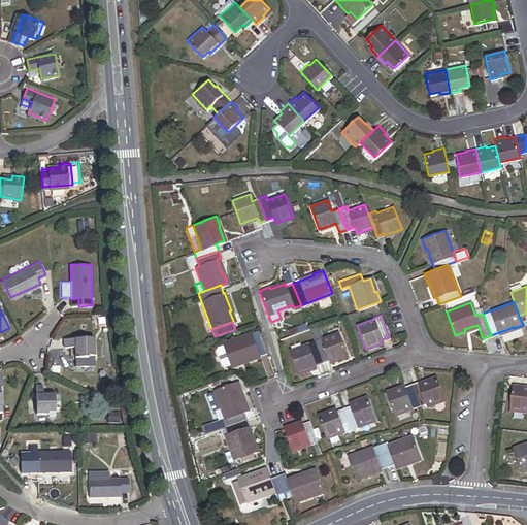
[(319,328),(309,331),(314,339),(320,337),(321,338),(322,338),(319,328)]
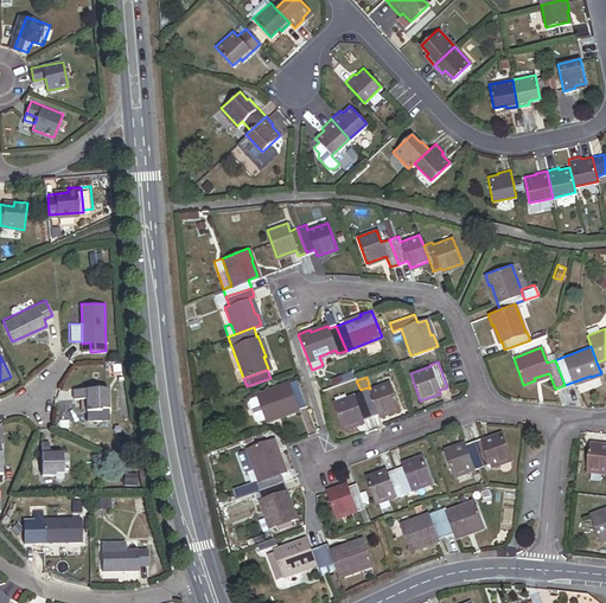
[(305,404),(295,379),(256,395),(265,417),(266,419),(279,415),(280,416),(297,409),(297,408),(305,404)]
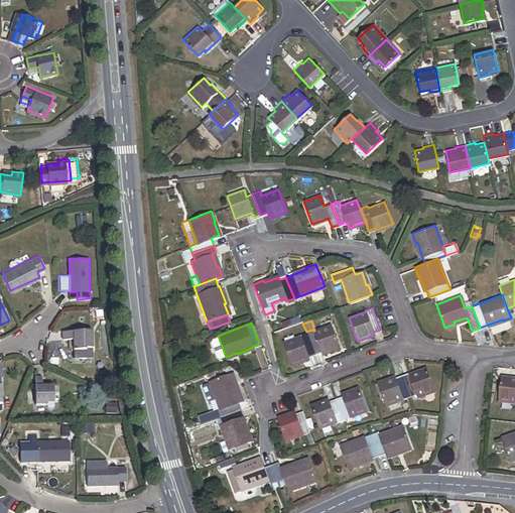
[(339,348),(330,325),(313,331),(312,330),(306,332),(313,354),(320,352),(322,354),(339,348)]
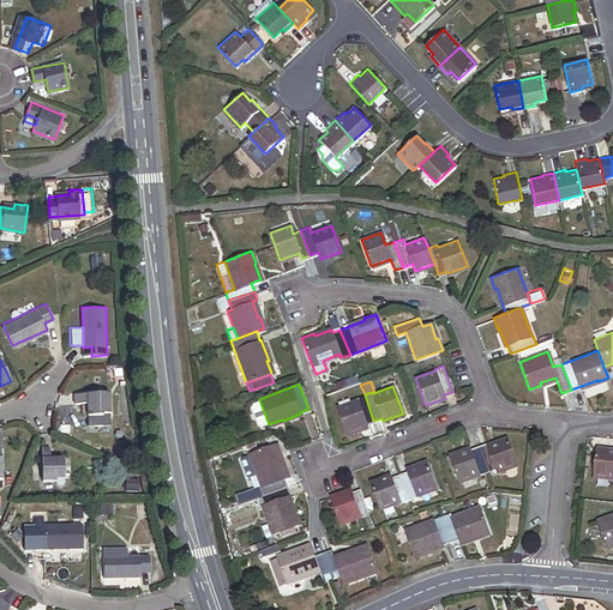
[(104,392),(71,393),(71,402),(83,402),(83,416),(97,416),(97,414),(104,414),(104,392)]
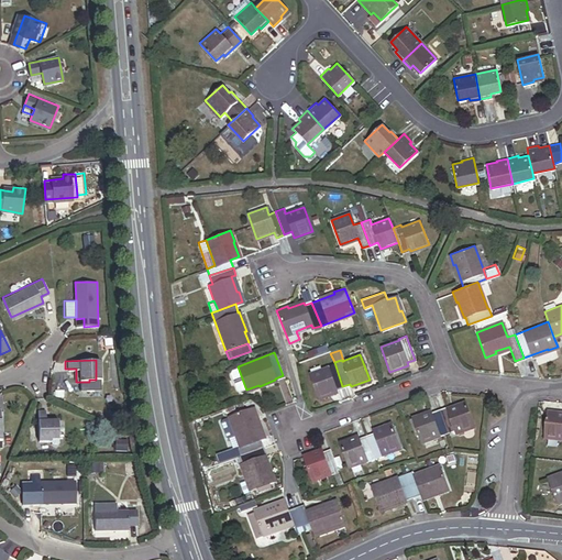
[(342,386),(334,362),(327,365),(327,368),(309,374),(318,398),(335,392),(334,390),(342,386)]
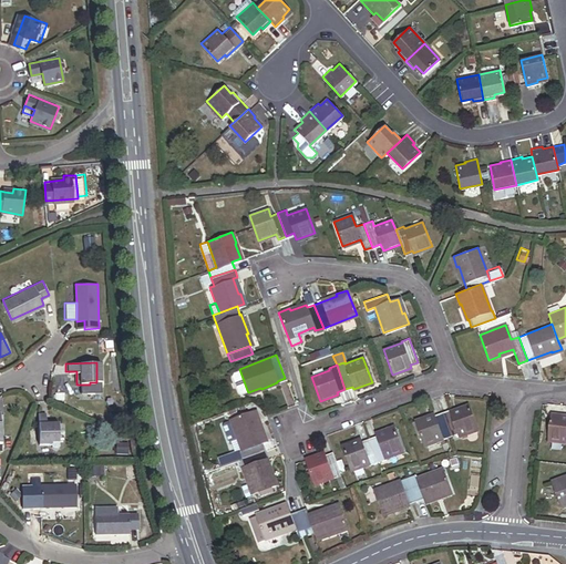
[(247,390),(239,369),(233,371),(232,376),(237,391),(240,392),(247,390)]
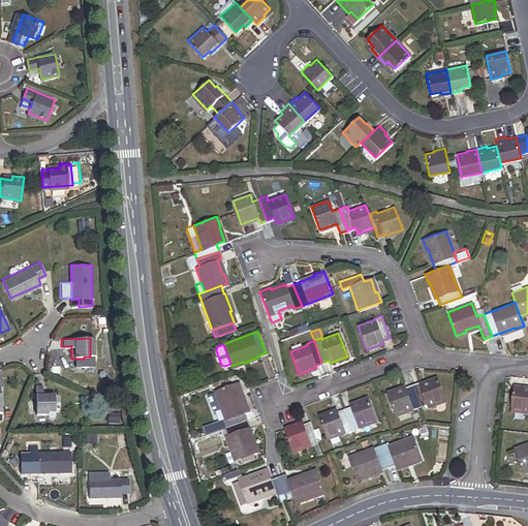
[(444,400),(436,376),(418,382),(418,381),(411,383),(418,406),(426,403),(427,406),(444,400)]
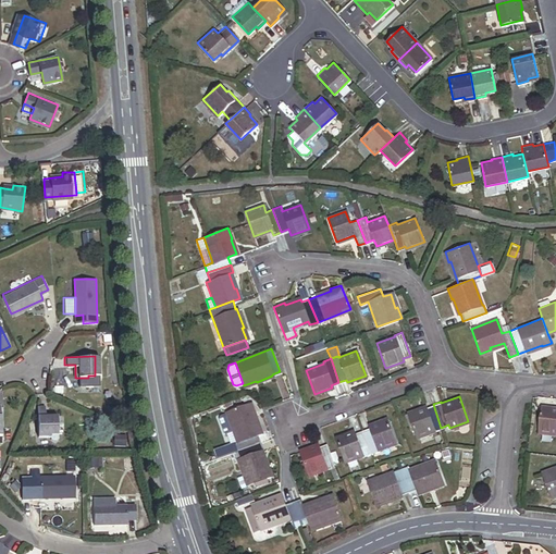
[(39,404),(40,434),(53,433),(53,431),(60,431),(59,413),(48,414),(47,403),(39,404)]
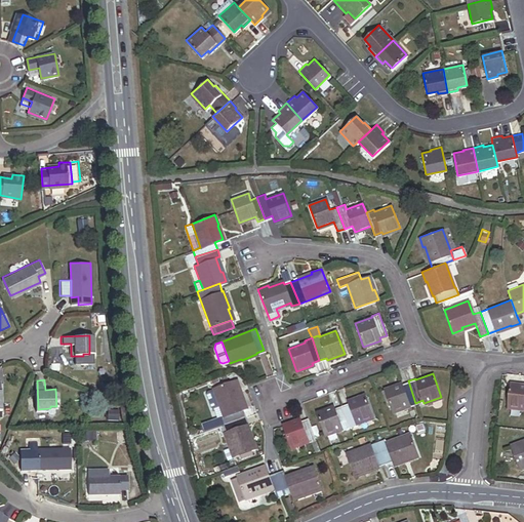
[(246,407),(242,396),(240,397),(235,379),(213,388),(224,415),(220,416),(223,424),(244,415),(242,409),(246,407)]
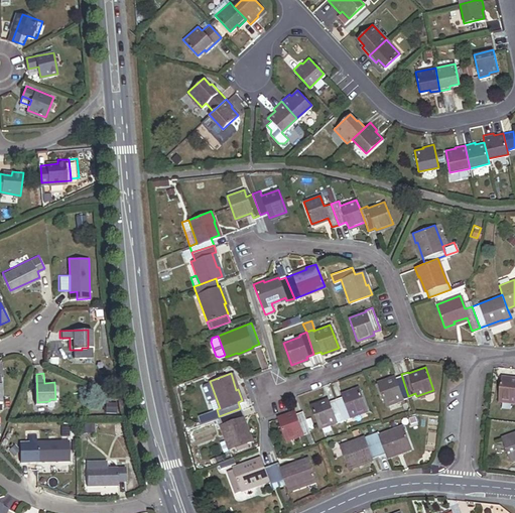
[(408,396),(401,374),(394,377),(394,376),(377,381),(383,397),(385,404),(408,396)]
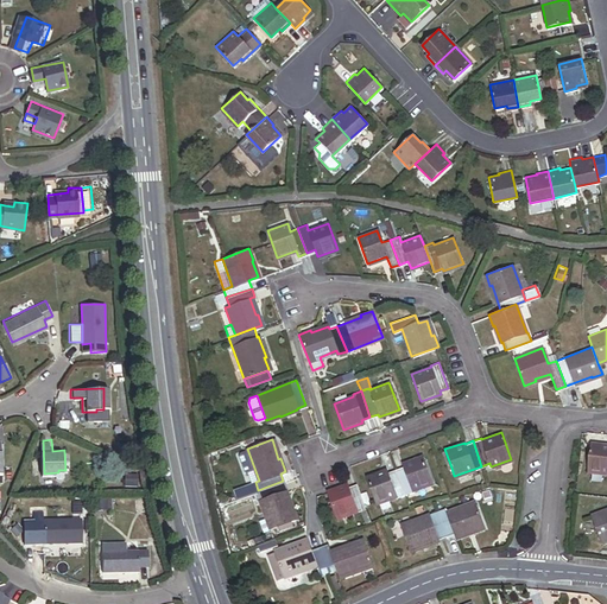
[(606,444),(589,443),(587,471),(606,472),(606,474),(606,444)]
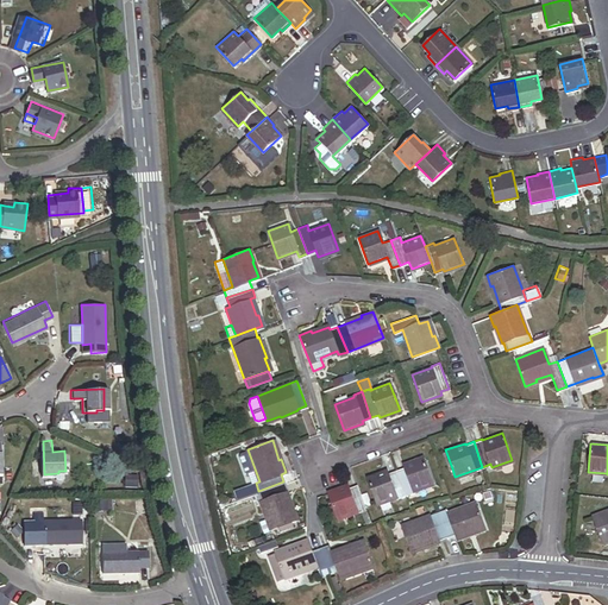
[(452,468),(445,449),(442,452),(449,470),(452,468)]
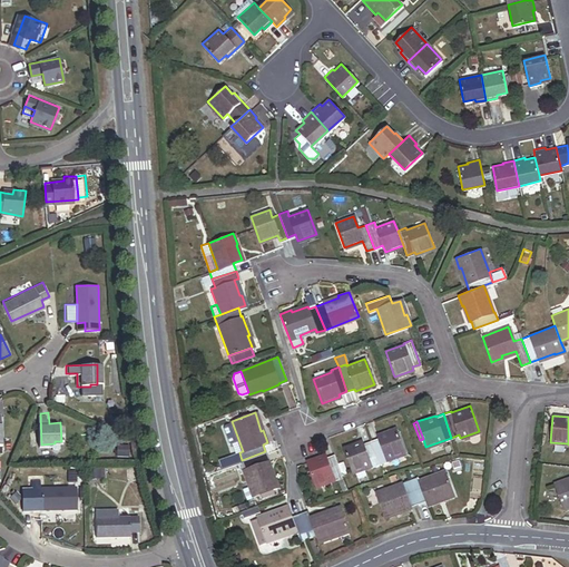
[(405,452),(395,428),(376,434),(378,437),(371,440),(380,463),(385,461),(385,460),(405,452)]
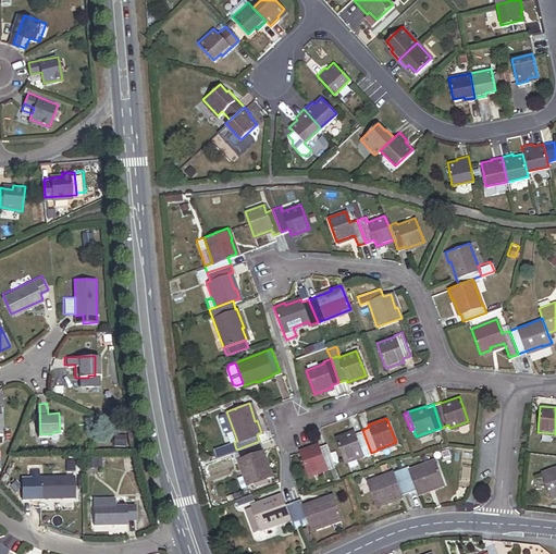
[(371,453),(362,430),(354,432),(353,430),(335,436),(344,460),(361,455),(362,456),(371,453)]
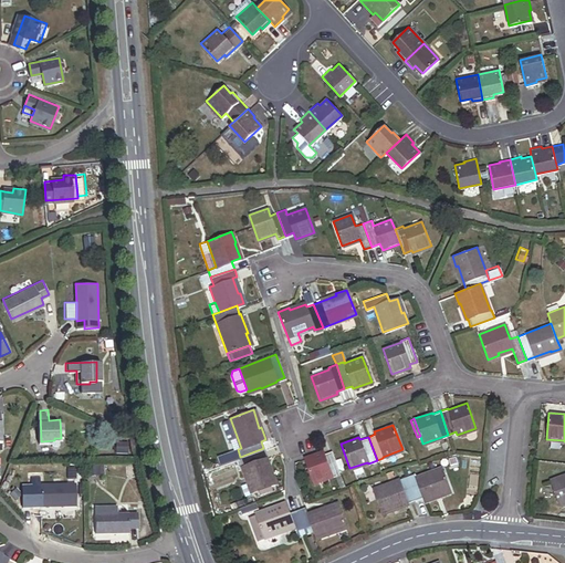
[(263,448),(240,457),(243,466),(241,466),(251,491),(258,489),(270,485),(275,482),(272,472),(270,473),(264,457),(267,457),(263,448)]
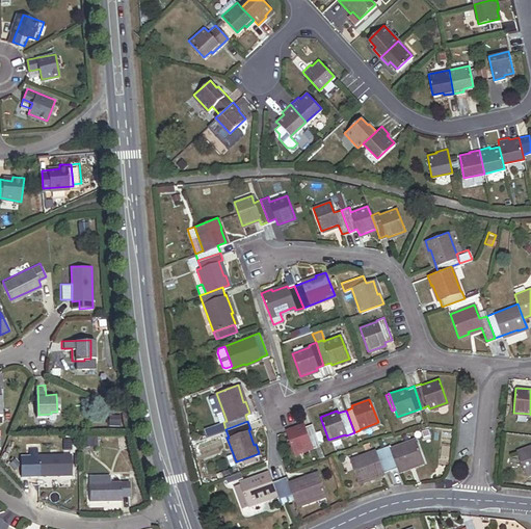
[(314,447),(319,445),(318,441),(314,431),(311,423),(303,426),(302,424),(286,430),(289,440),(294,452),(294,453),(311,447),(312,448),(314,447)]
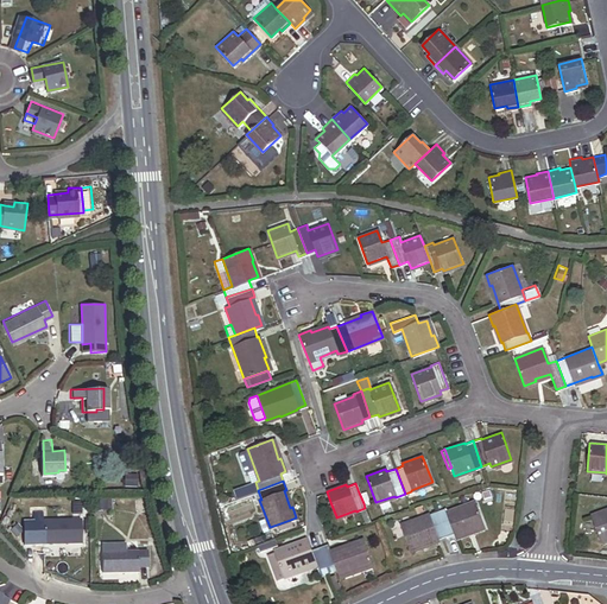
[(365,490),(359,493),(364,503),(368,501),(365,490)]
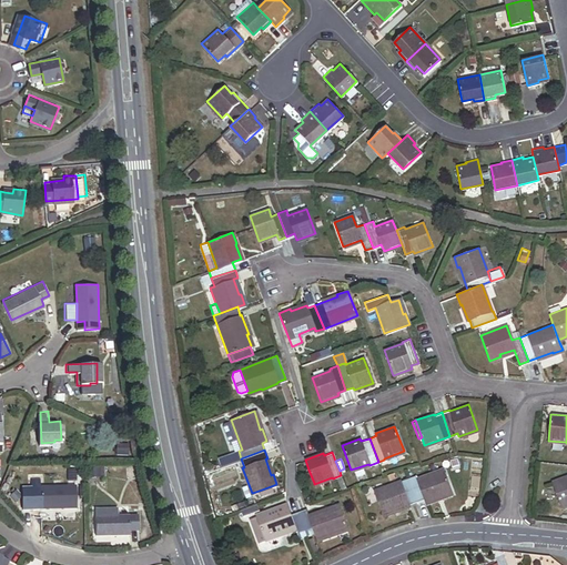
[(451,493),(442,467),(416,477),(415,474),(407,477),(416,501),(424,498),(424,501),(439,495),(441,497),(451,493)]
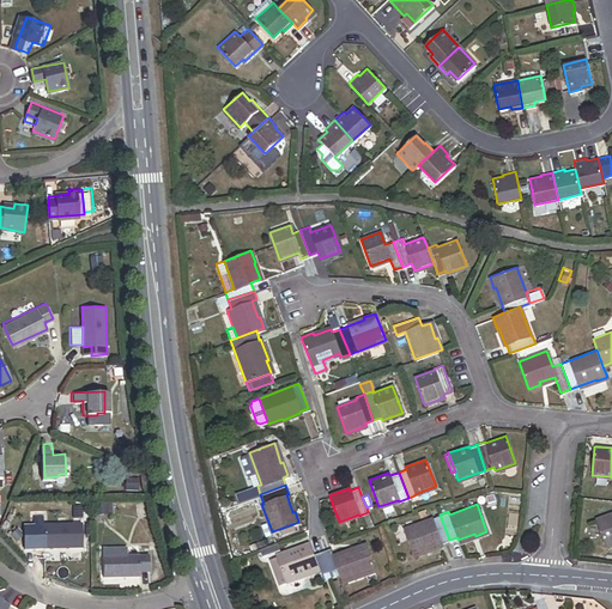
[(611,511),(594,518),(605,544),(611,542),(611,511)]
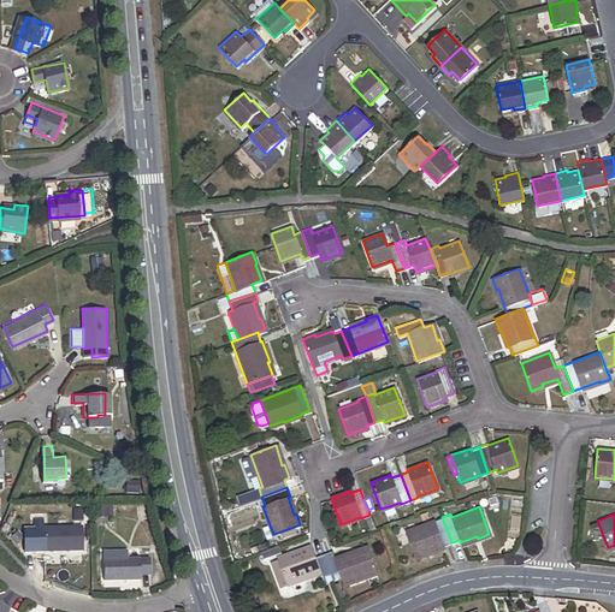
[(374,527),(370,515),(364,517),(368,529),(374,527)]
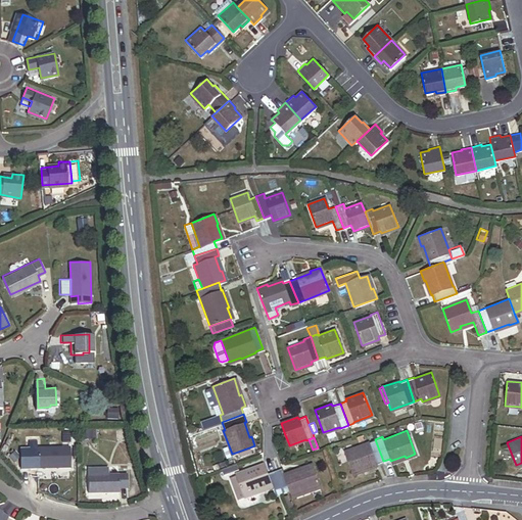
[(36,446),(36,438),(28,438),(28,467),(69,466),(69,445),(36,446)]
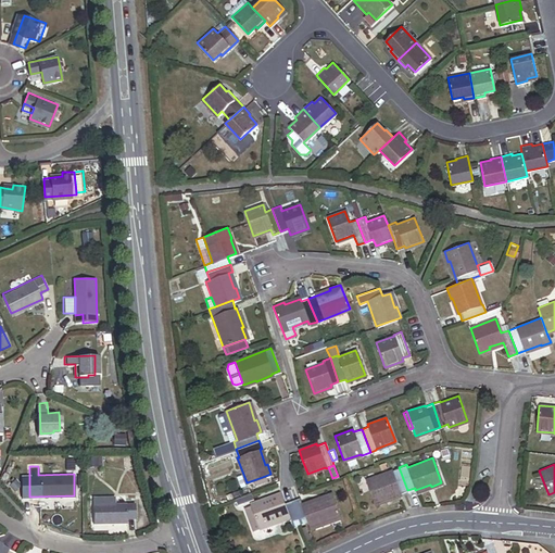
[(407,490),(399,467),(365,479),(375,504),(385,501),(385,499),(407,490)]
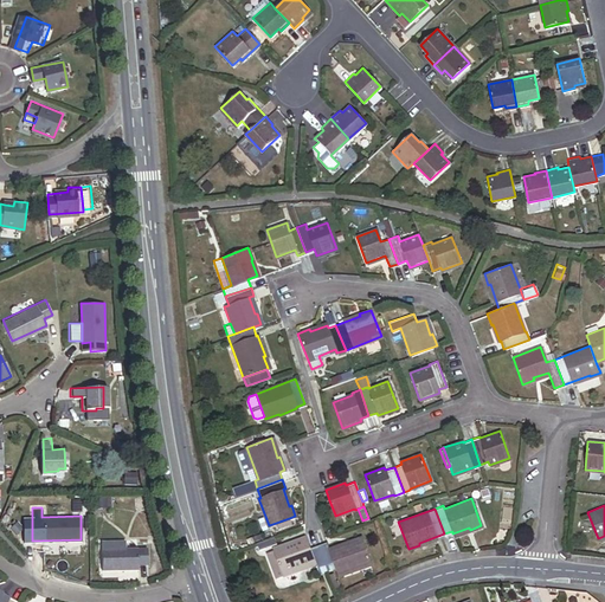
[(276,542),(274,536),(256,543),(258,549),(276,542)]
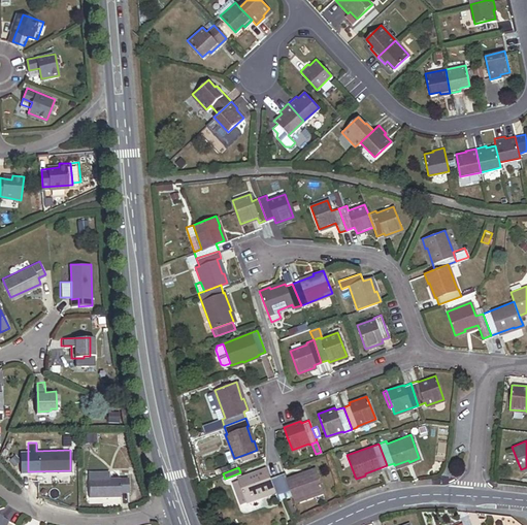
[(285,497),(276,474),(269,477),(265,467),(248,473),(248,476),(237,480),(245,501),(273,491),(276,500),(285,497)]
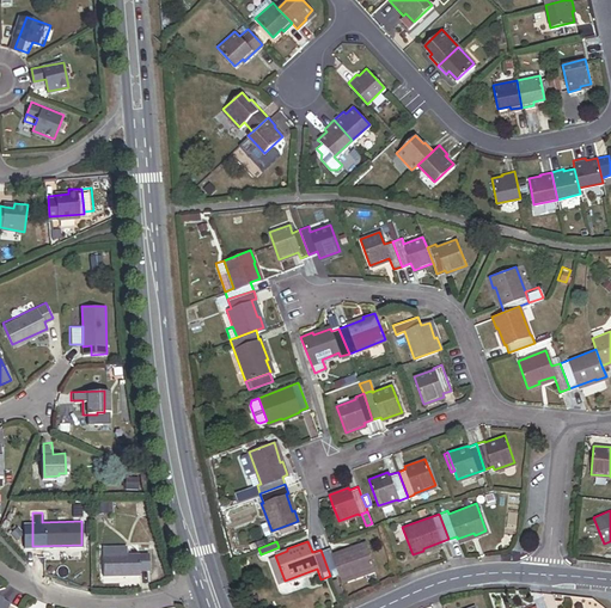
[(374,569),(365,544),(353,547),(353,546),(331,553),(329,546),(321,550),(330,576),(338,572),(342,581),(374,569)]
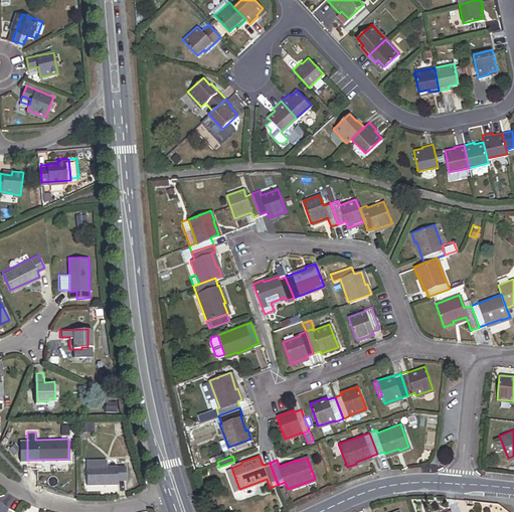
[(107,464),(86,465),(87,482),(119,482),(119,478),(127,478),(127,464),(125,464),(117,464),(107,464)]
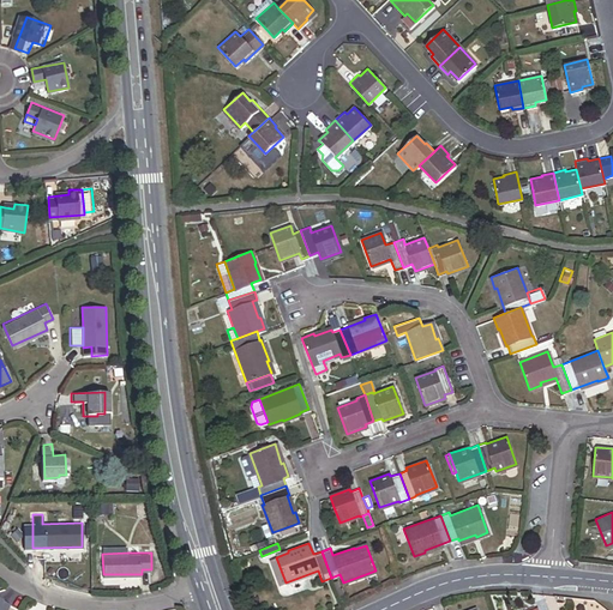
[(286,583),(276,557),(270,560),(278,585),(286,583)]
